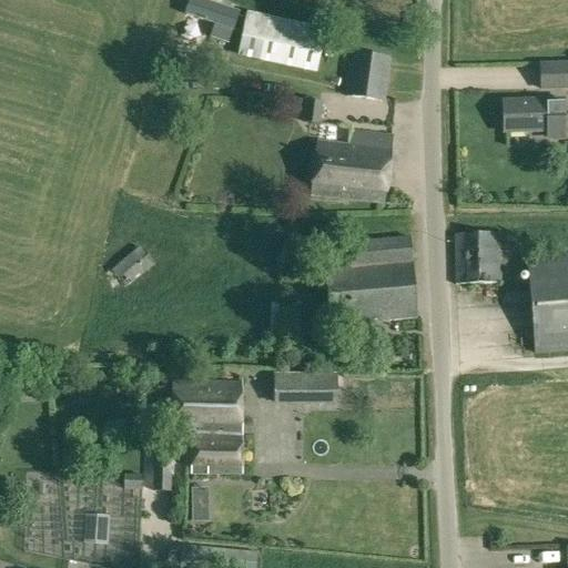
[(193,0),(185,33),(212,40),(222,0),(193,0)]
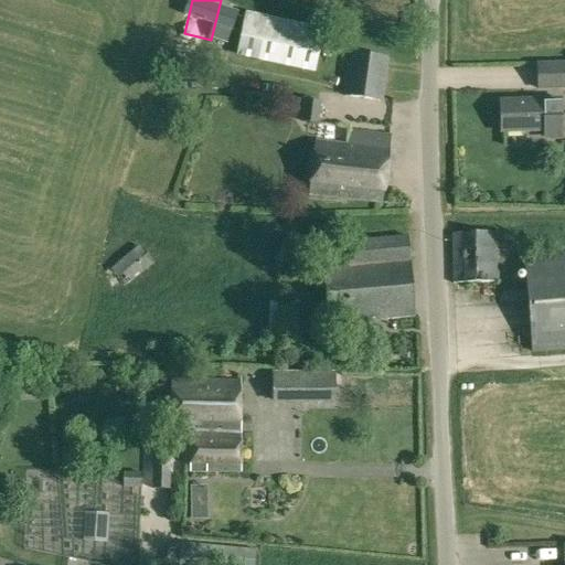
[(327,29),(259,13),(249,11),(240,56),(317,74),(327,29)]
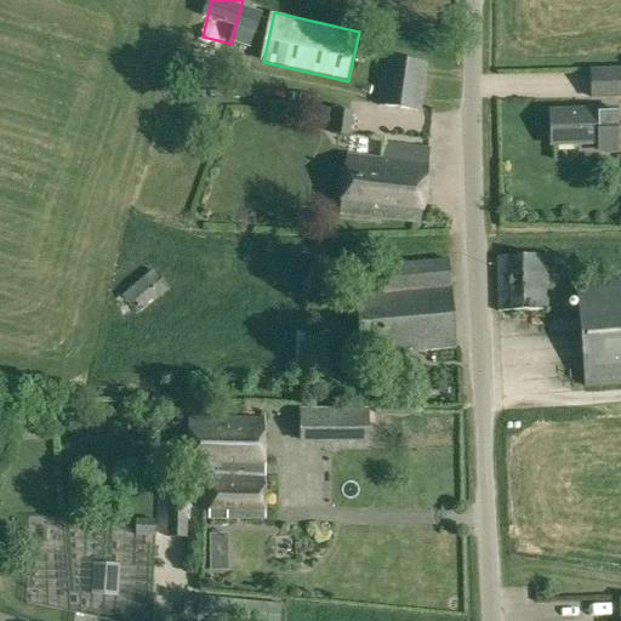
[(427,63),(383,56),(377,106),(422,109),(427,63)]
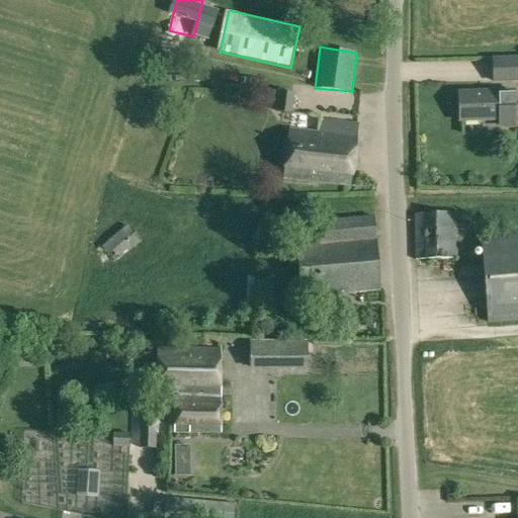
[(517,58),(494,59),(494,81),(517,80),(517,58)]
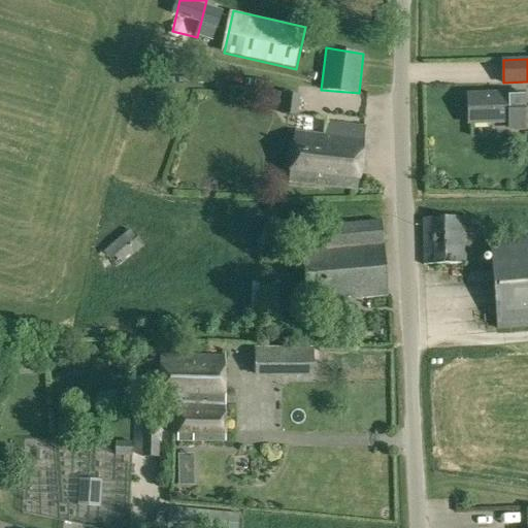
[(525,125),(524,92),(468,94),(469,123),(509,122),(509,126),(525,125)]
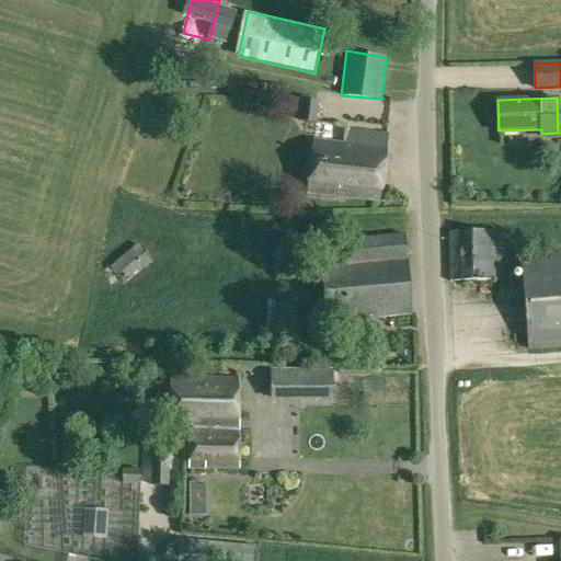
[(319,101),(302,99),(299,121),(317,123),(319,101)]
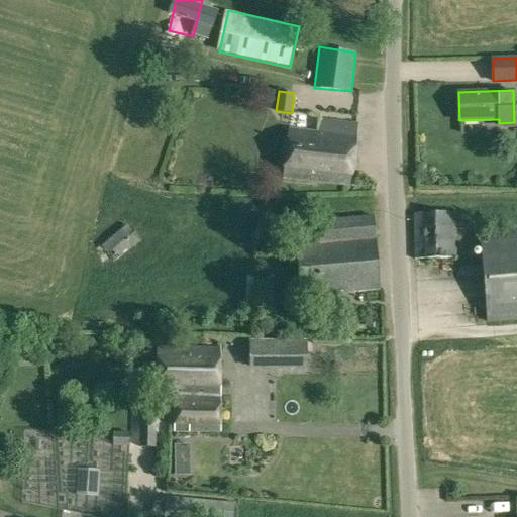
[(319,118),(316,132),(355,136),(357,122),(319,118)]
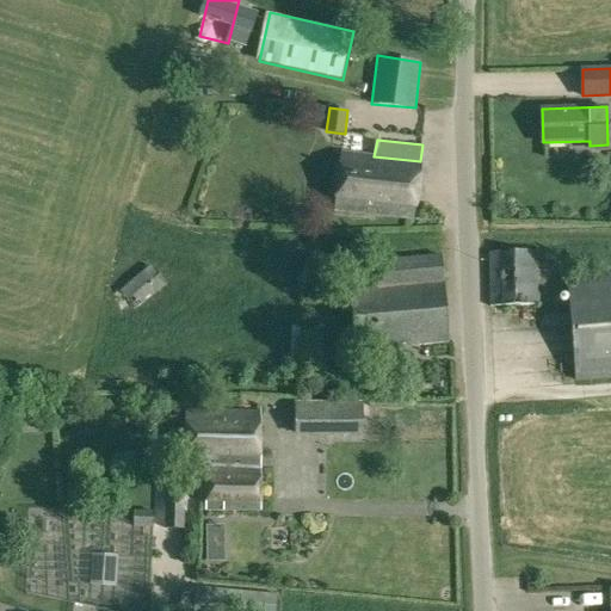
[(420,161),(374,156),(343,152),(334,209),(412,218),(420,161)]
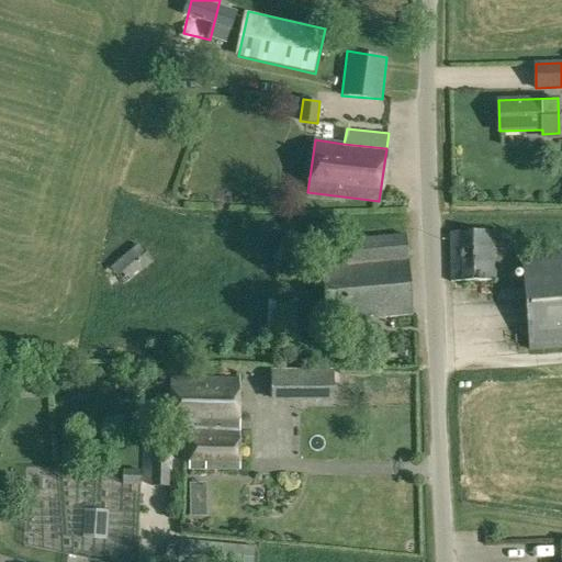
[(495,280),(495,229),(449,231),(450,281),(495,280)]
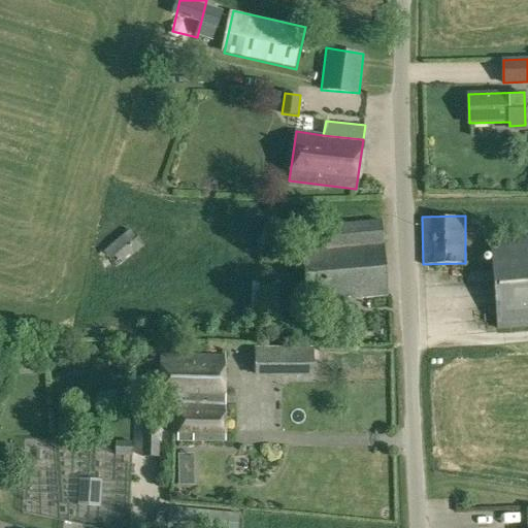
[(386,295),(381,221),(323,225),(325,249),(302,251),(306,301),(386,295)]
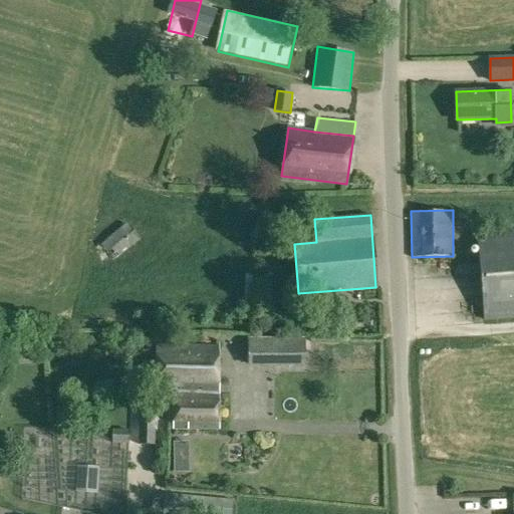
[(113,260),(140,240),(126,223),(100,243),(113,260)]
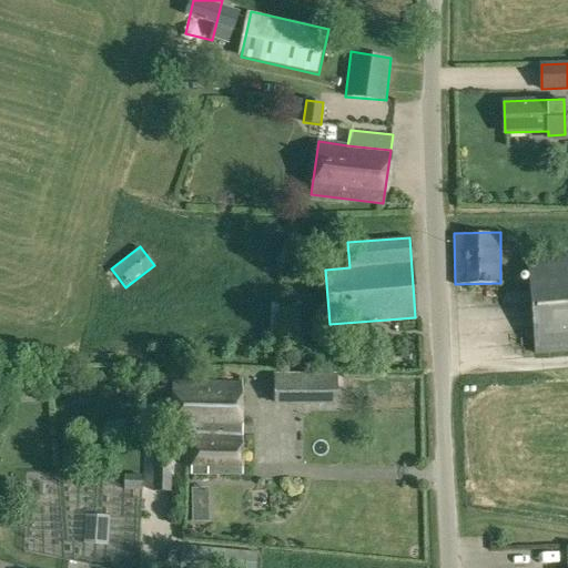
[(567,255),(526,259),(534,353),(567,351),(567,255)]
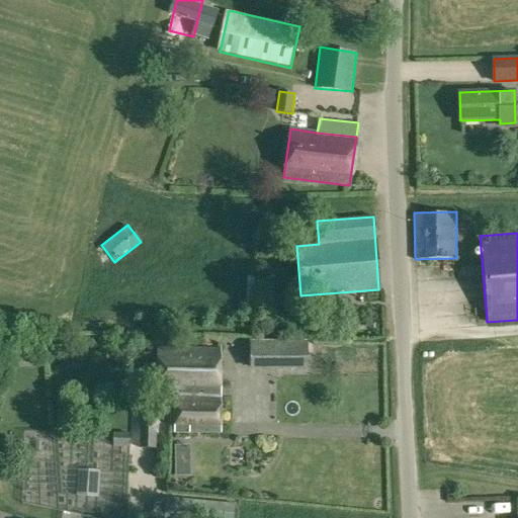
[(308,369),(308,340),(250,341),(250,370),(308,369)]
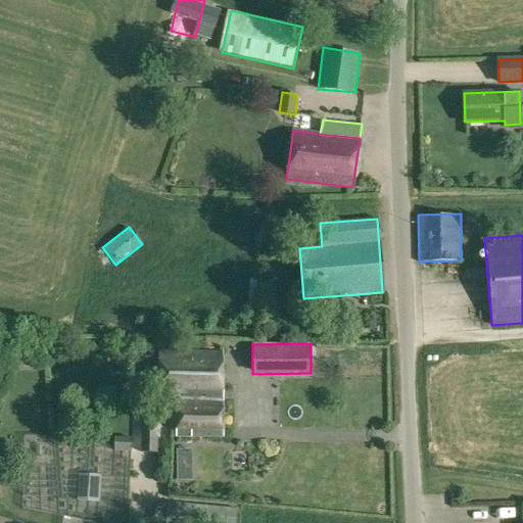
[(158,349),(157,400),(176,400),(175,436),(224,436),(223,351),(158,349)]
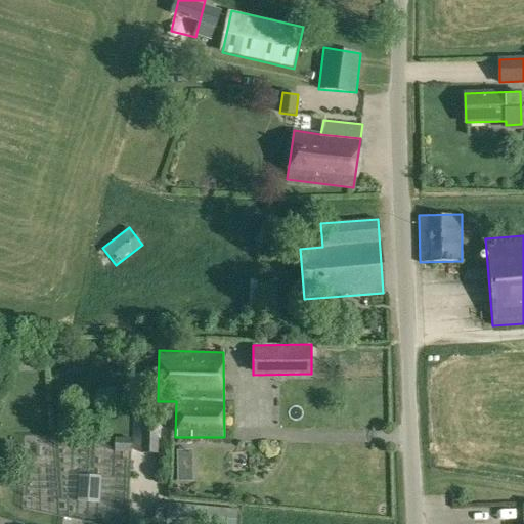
[(141,452),(158,453),(159,416),(142,416),(141,452)]
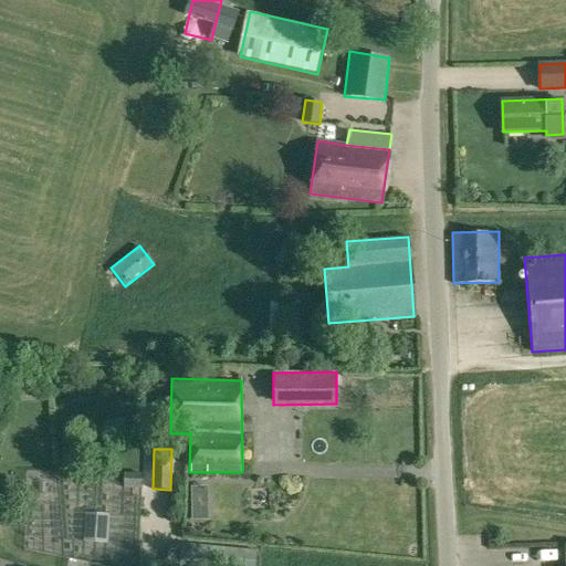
[(140,489),(142,472),(124,472),(124,488),(140,489)]
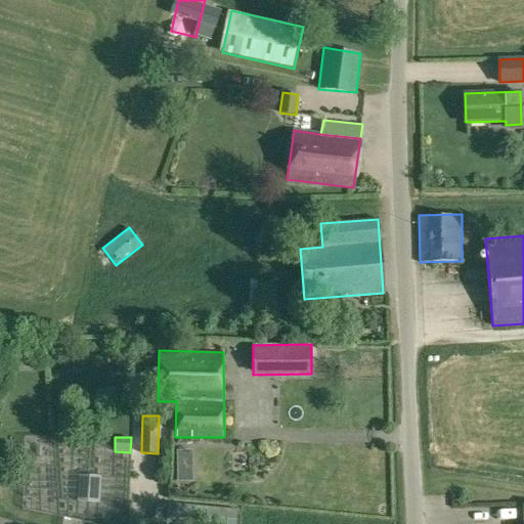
[(199,463),(200,440),(184,440),(184,463),(199,463)]
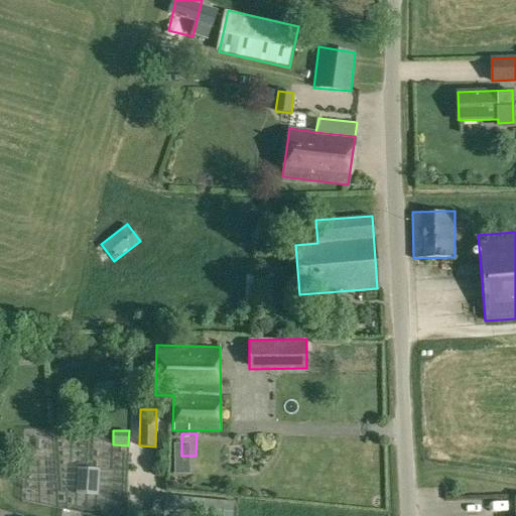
[(174,474),(189,474),(189,465),(174,465),(174,474)]
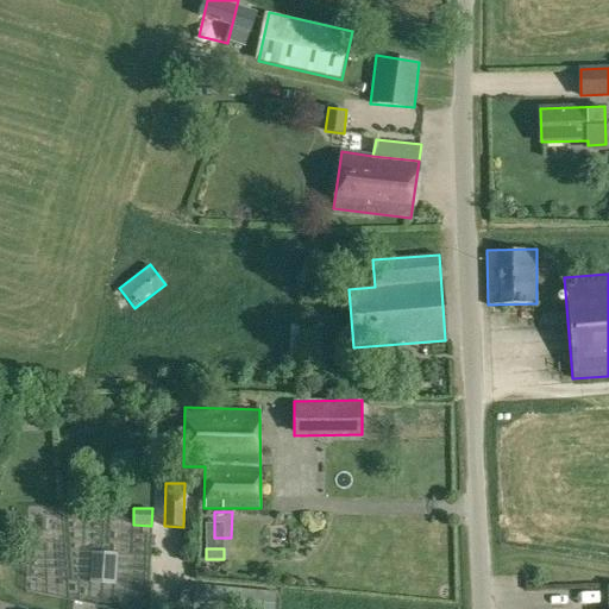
[(88,582),(115,584),(118,553),(90,551),(88,582)]
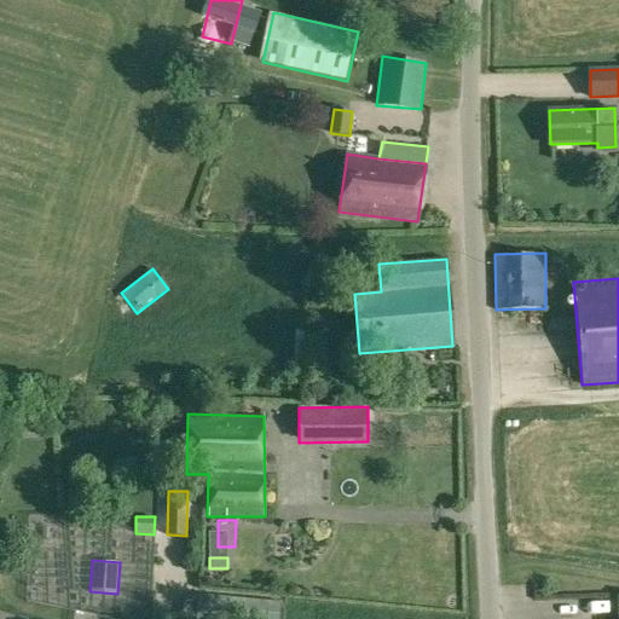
[(196,618),(279,618),(281,601),(217,595),(218,590),(198,588),(196,618)]
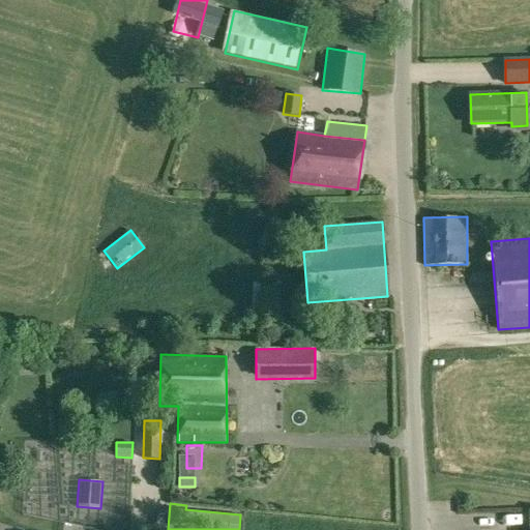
[(82,512),(81,523),(118,529),(137,529),(138,523),(82,512)]
